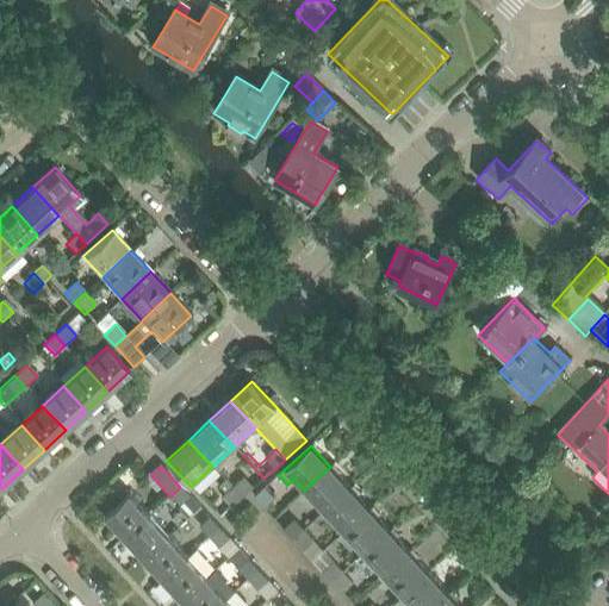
[(324,512),(350,488),(330,467),(304,491),(324,512)]
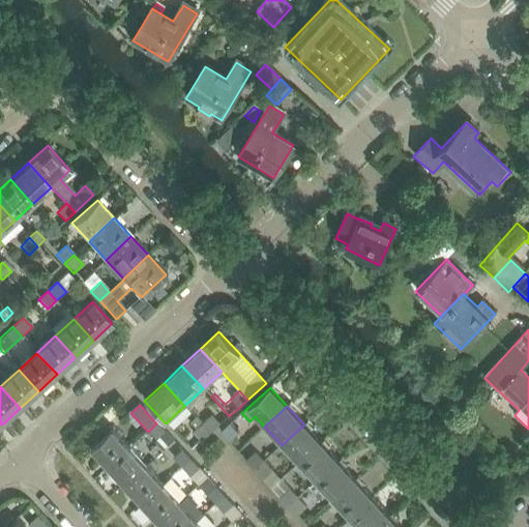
[(202,425),(196,418),(210,434),(221,425),(211,415),(202,425)]
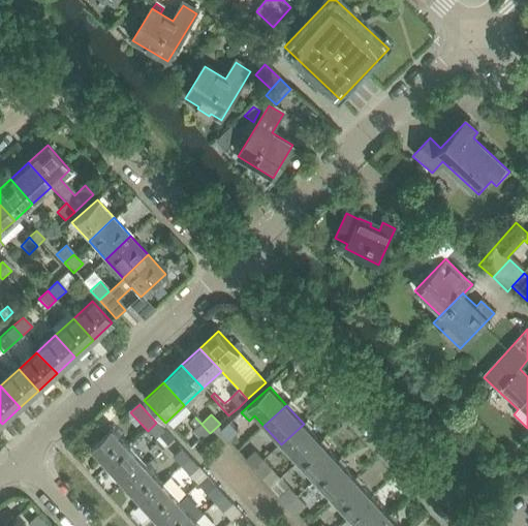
[(192,432),(200,441),(210,433),(195,418),(190,423),(195,429),(192,432)]
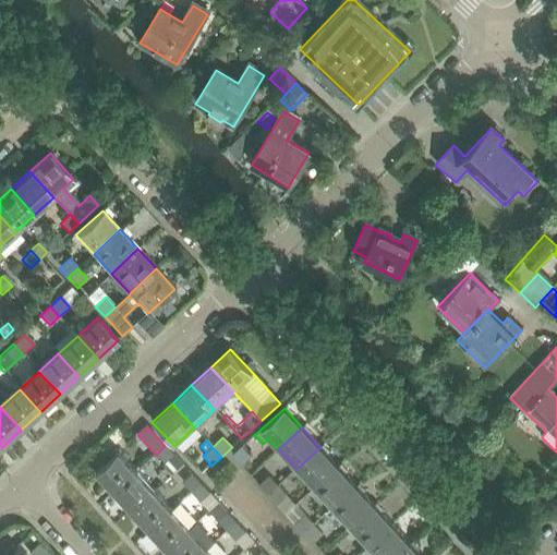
[(164,465),(173,456),(165,446),(156,455),(164,465)]
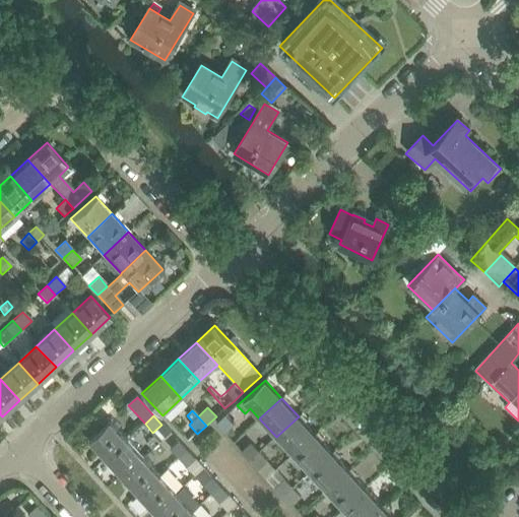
[(224,416),(215,426),(223,436),(234,427),(224,416)]
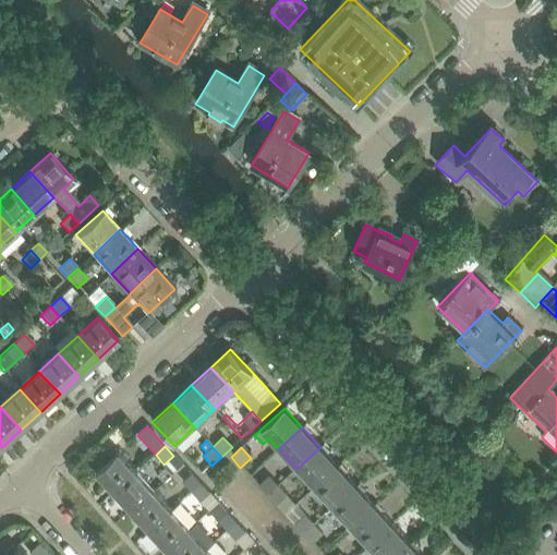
[(315,489),(339,467),(321,447),(297,469),(315,489)]
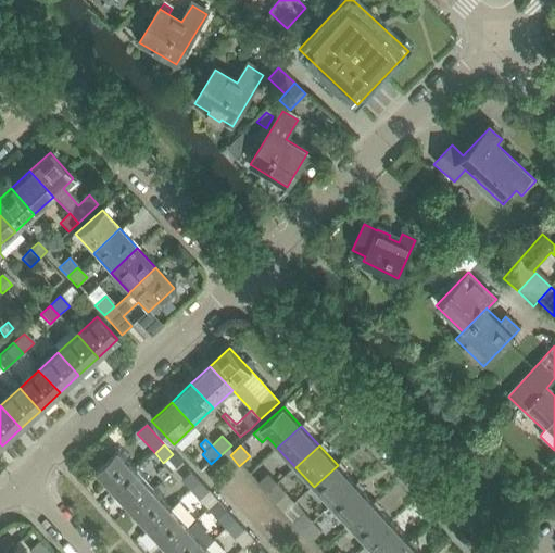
[(118,451),(95,472),(113,492),(136,470),(118,451)]
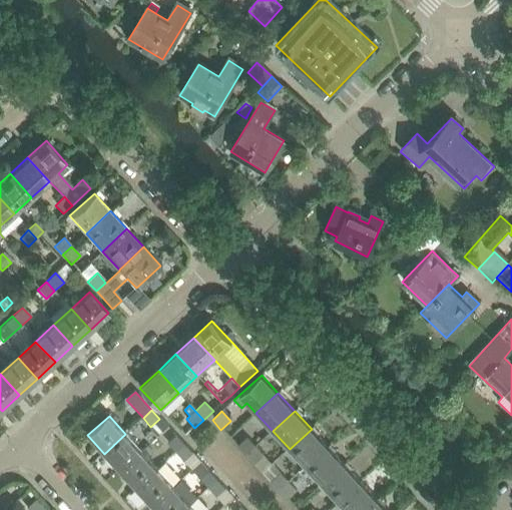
[(306,467),(328,446),(312,429),(290,449),(306,467)]
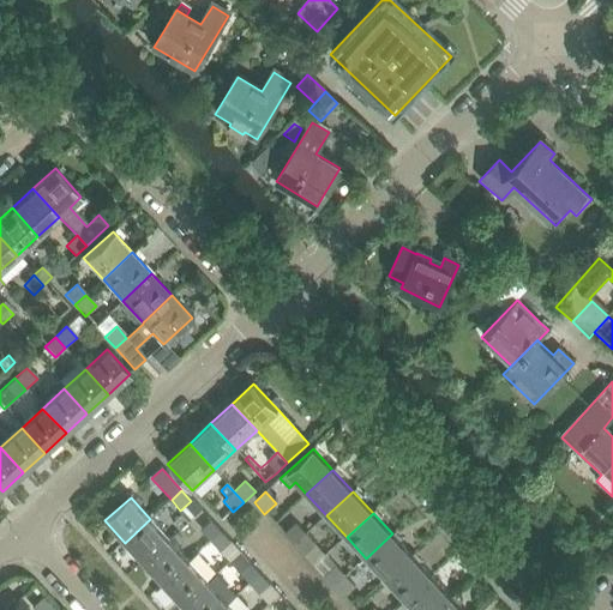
[(144,563),(170,541),(150,519),(125,543),(144,563)]
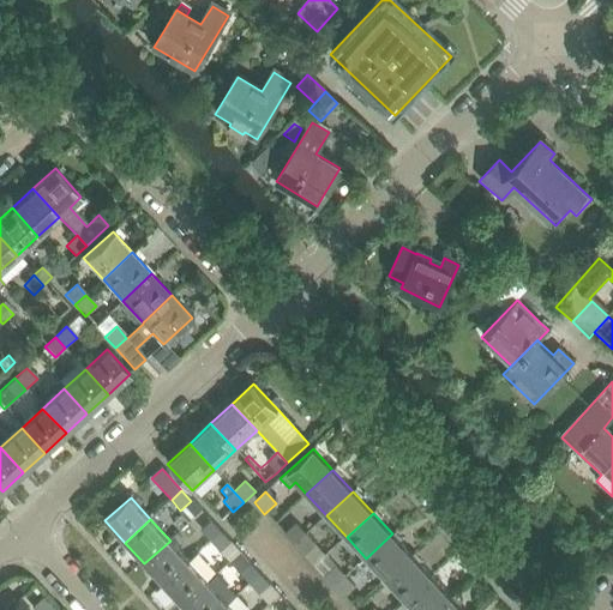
[(221,533),(211,523),(200,532),(210,543),(221,533)]
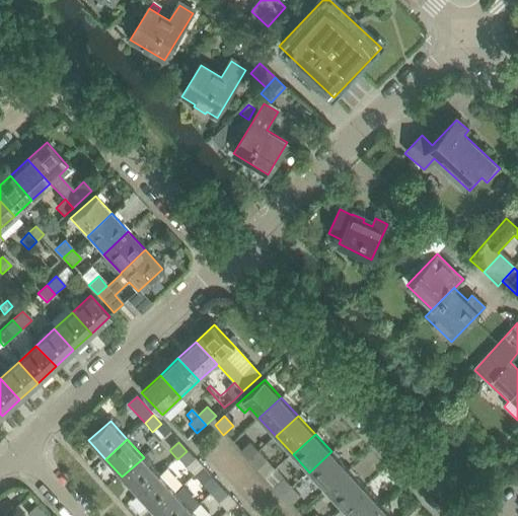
[(249,443),(240,452),(248,461),(259,452),(249,443)]
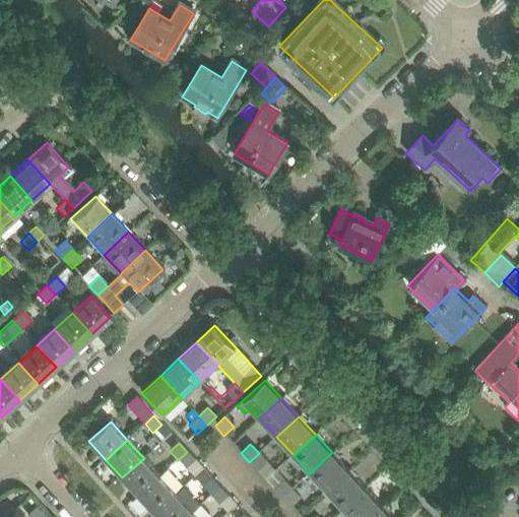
[(203,469),(187,452),(178,460),(195,477),(203,469)]
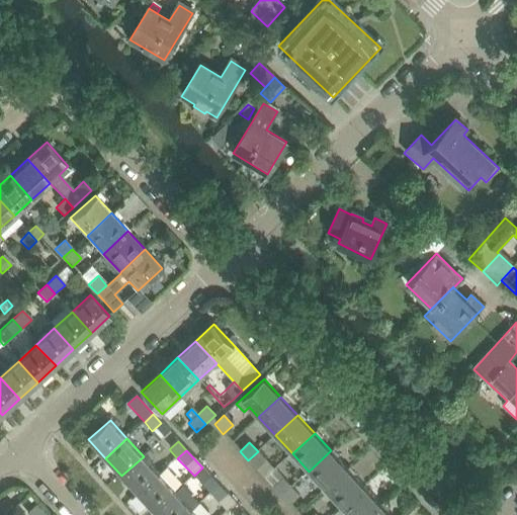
[(325,489),(347,468),(331,450),(309,471),(325,489)]
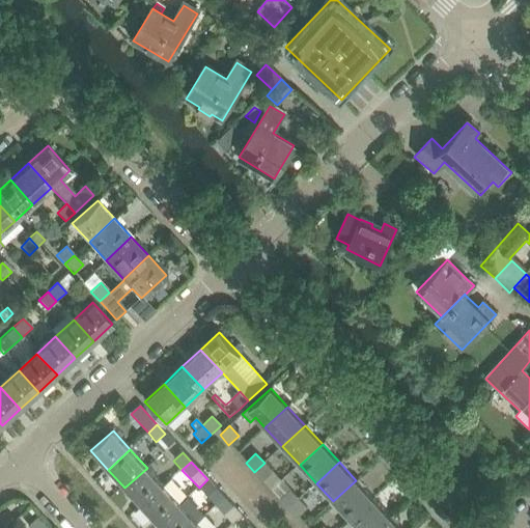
[(265,463),(254,472),(272,491),(281,481),(265,463)]
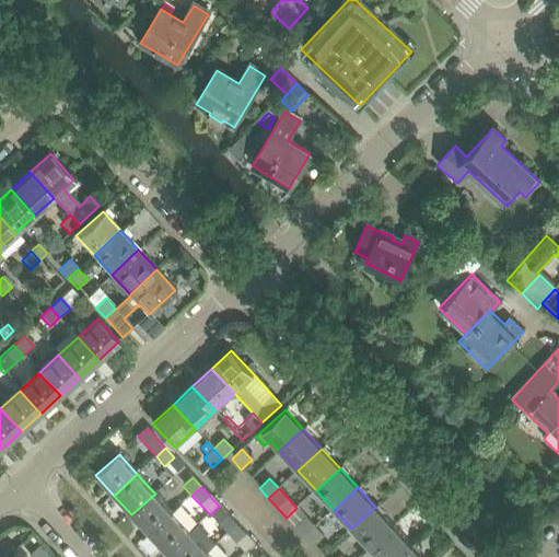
[(149,534),(173,513),(155,494),(131,514),(149,534)]
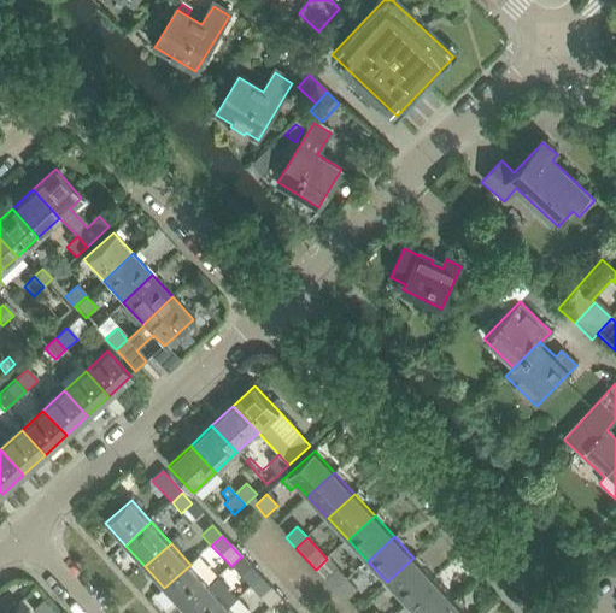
[(262,578),(241,556),(232,566),(251,588),(262,578)]
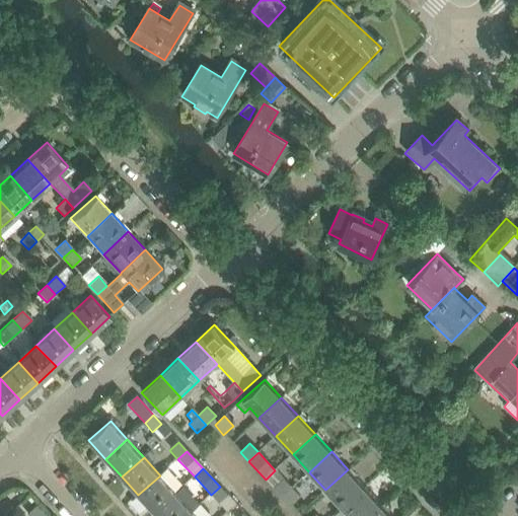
[(343,508),(365,488),(348,469),(325,490),(343,508)]
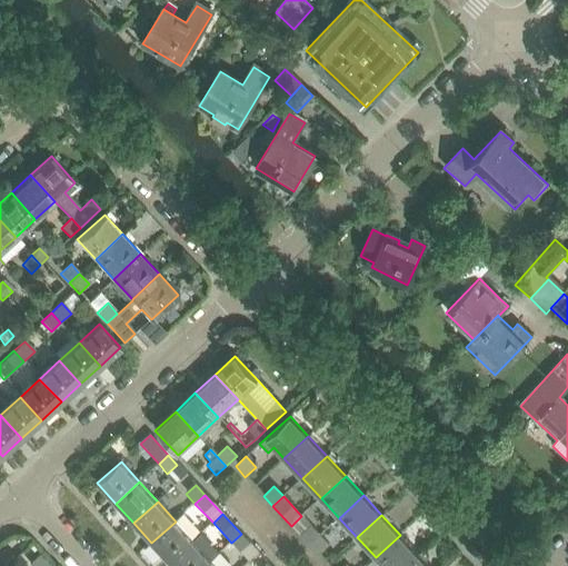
[(301,516),(291,526),(309,546),(320,536),(301,516)]
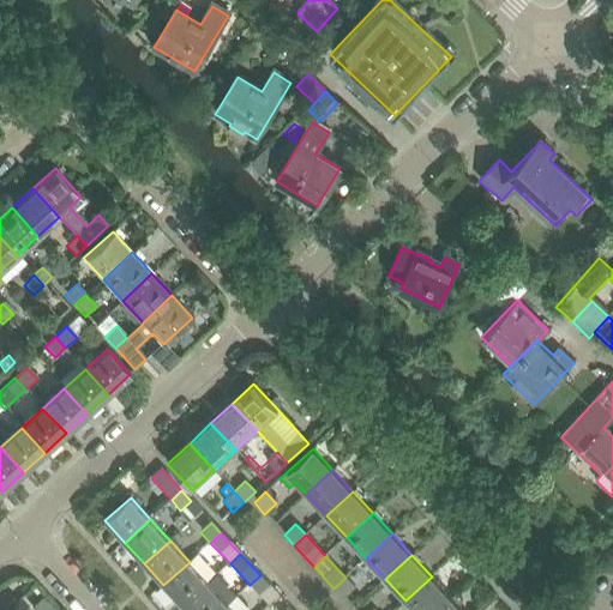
[(184,607),(209,583),(190,562),(163,585),(184,607)]
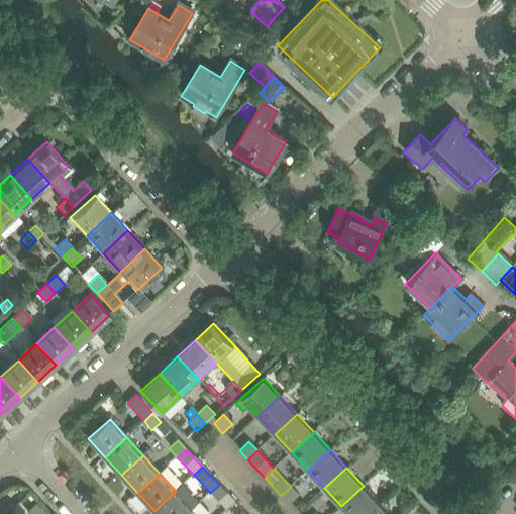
[(227,494),(219,485),(210,493),(218,502),(227,494)]
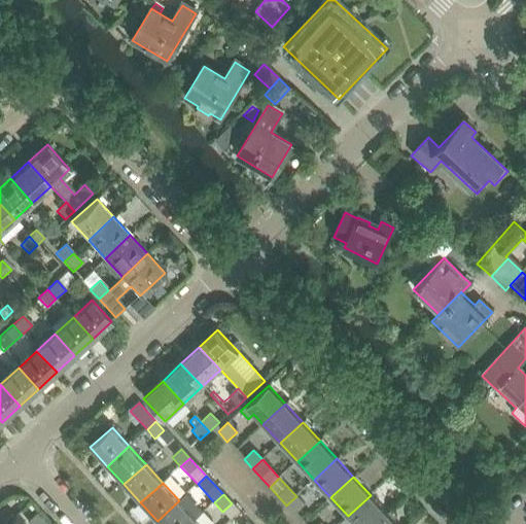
[(376,523),(387,514),(371,495),(348,516),(340,523),(376,523)]
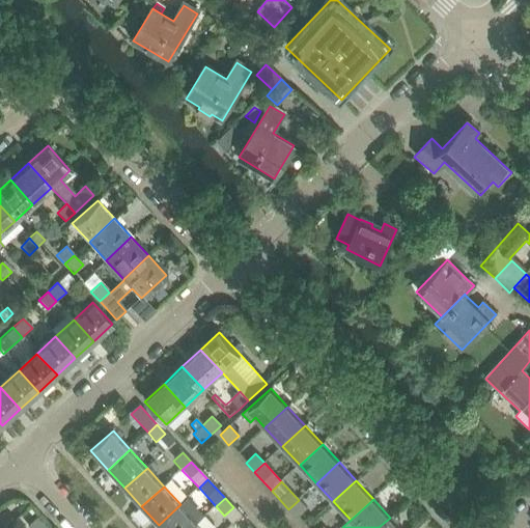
[(297,518),(307,509),(299,500),(288,509),(297,518)]
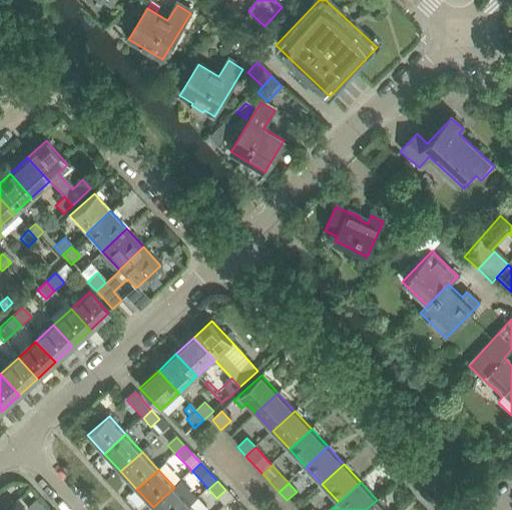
[(185,509),(190,505),(174,487),(153,507),(155,509),(185,509)]
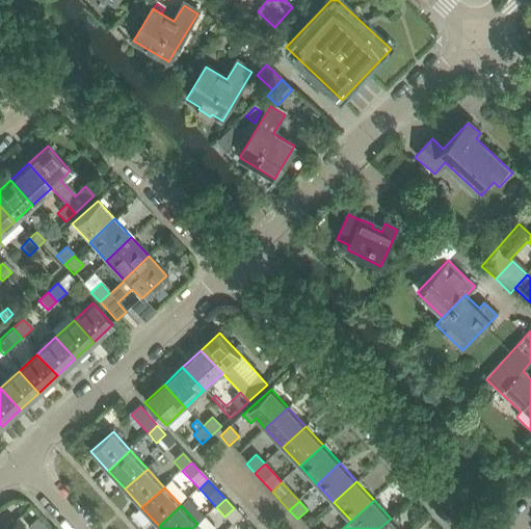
[(399,528),(391,519),(379,528),(399,528)]
